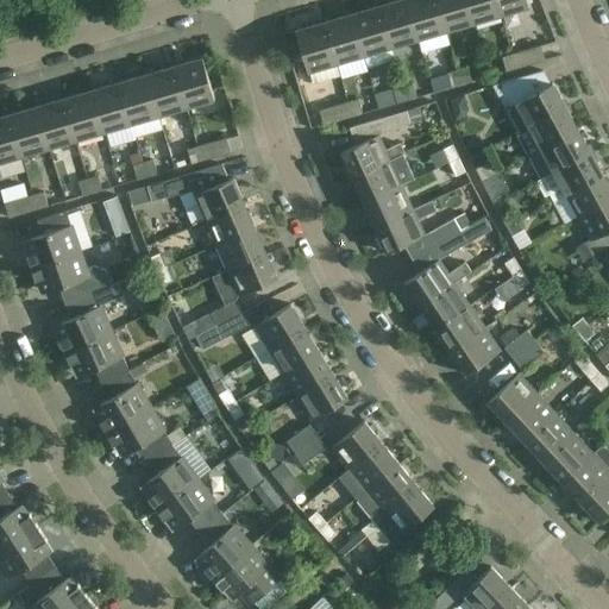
[(406,0),(400,0),(378,6),(390,48),(418,39),(406,0)]
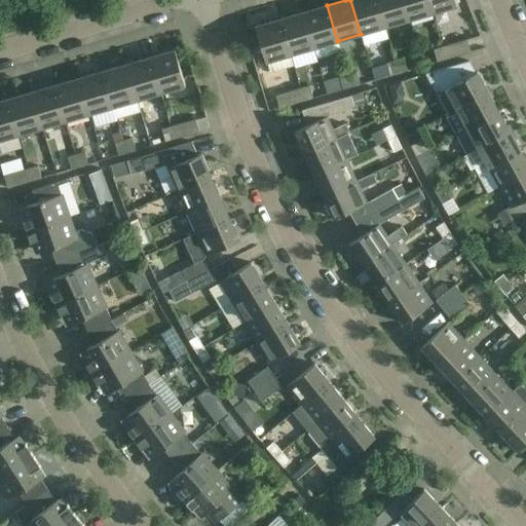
[(350,0),(361,34),(384,27),(376,0),(350,0)]
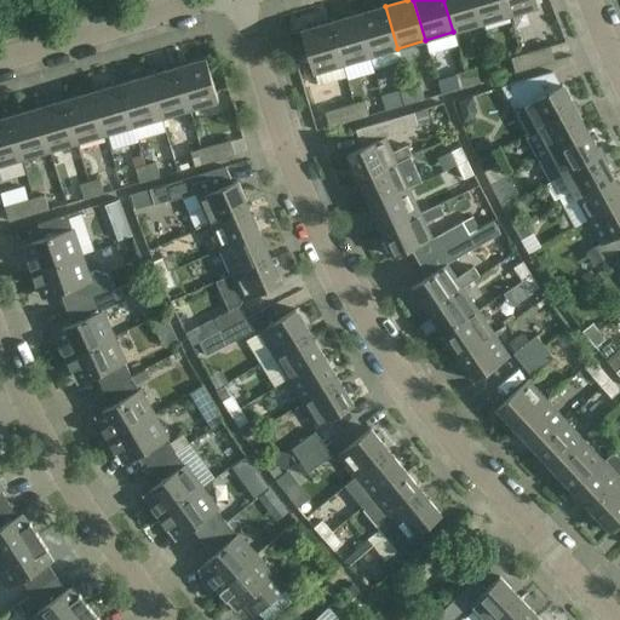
[(474,0),(443,0),(453,32),(482,23),(474,0)]
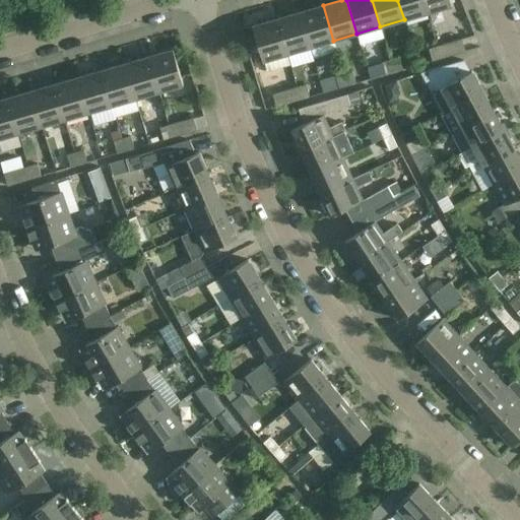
[(397,0),(404,19),(427,13),(423,0),(397,0)]
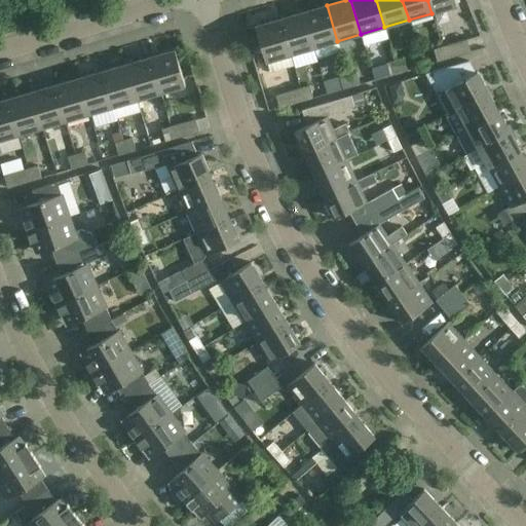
[(454,0),(427,0),(431,13),(457,6),(454,0)]
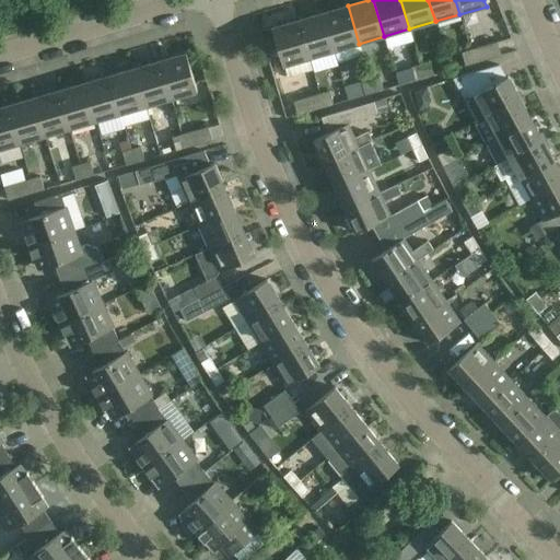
[(334,51),(359,44),(348,6),(323,13),(334,51)]
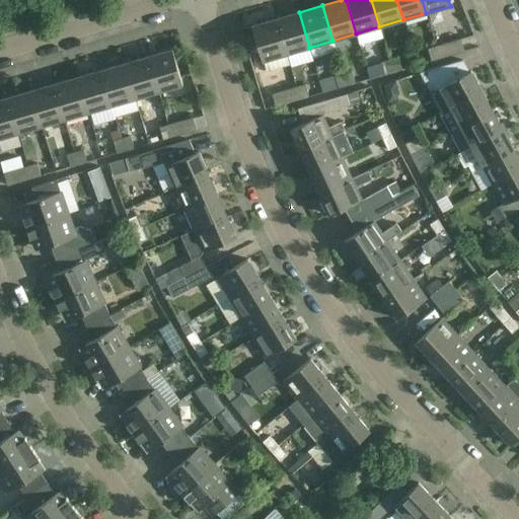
[(299,12),(276,19),(286,54),(309,48),(299,12)]
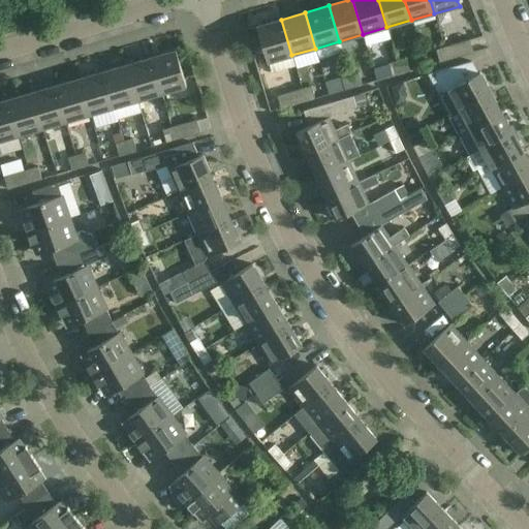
[(291,55),(281,20),(256,27),(267,62),(291,55)]
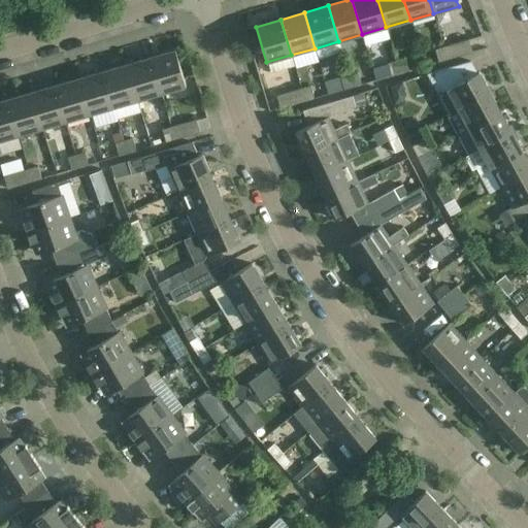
[(468,39),(443,47),(448,60),(472,53),(468,39)]
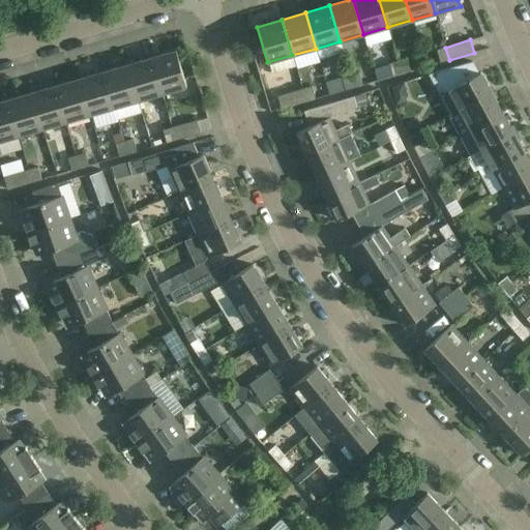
[(440,62),(449,60),(445,48),(436,50),(440,62)]
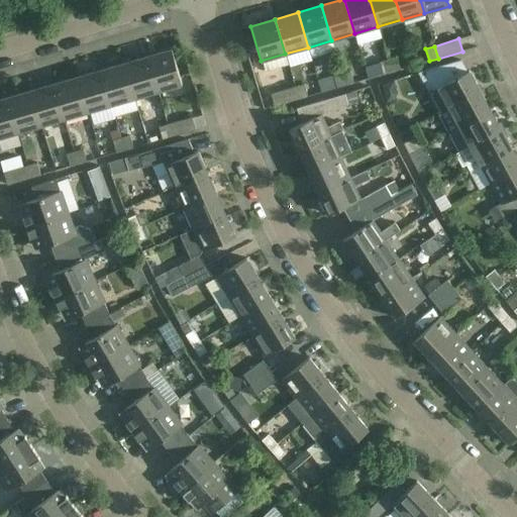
[(147,57),(158,92),(182,85),(172,49),(147,57)]
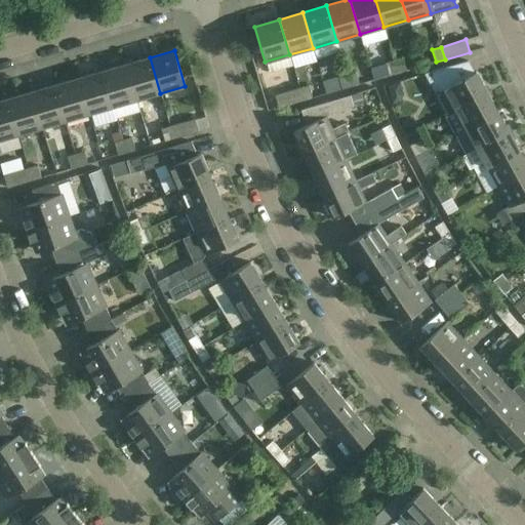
[(150,57),(126,65),(136,99),(160,93),(150,57)]
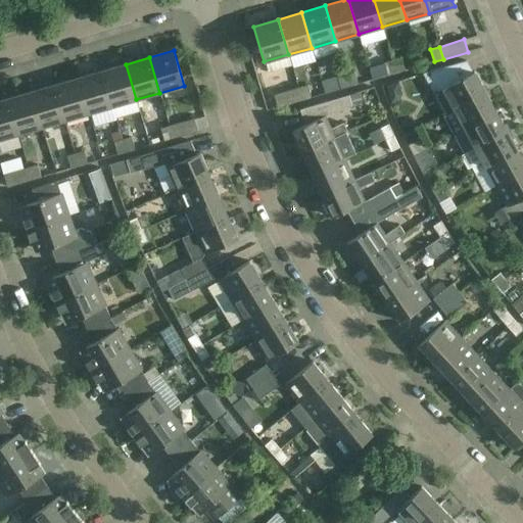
[(401,58),(392,60),(396,73),(405,70),(401,58)]
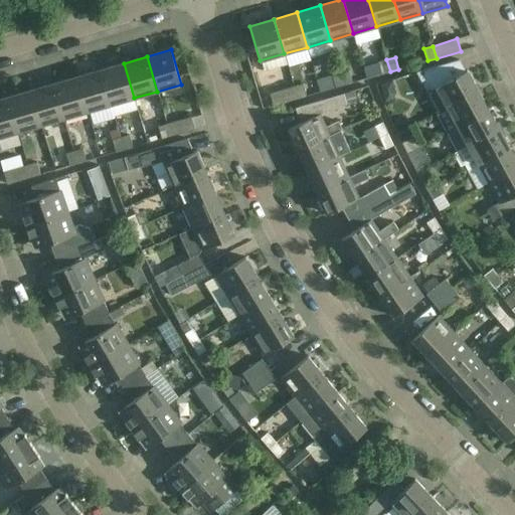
[(378,61),(382,74),(390,71),(386,59),(378,61)]
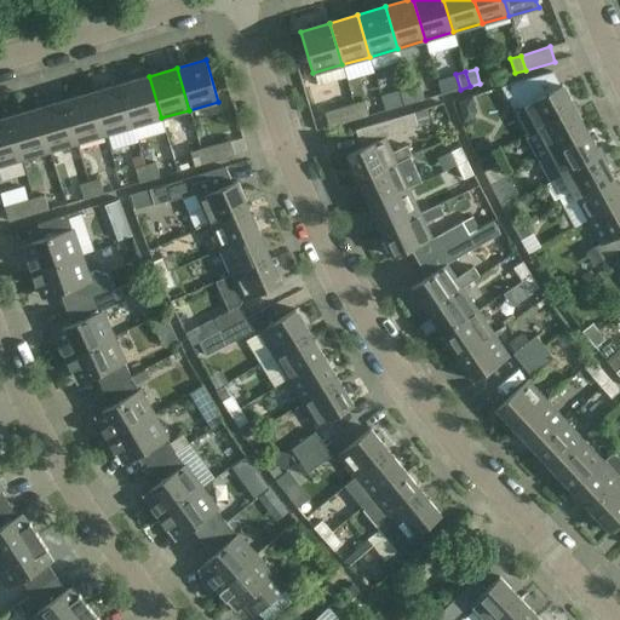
[(161,118),(149,76),(121,85),(133,126),(161,118)]
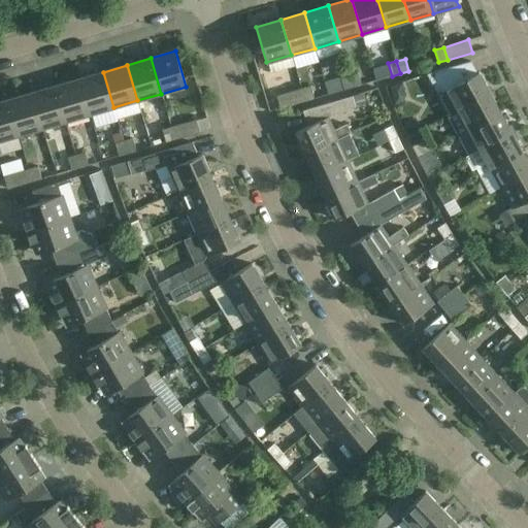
[(462,81),(454,66),(428,73),(438,94),(449,116),(458,110),(491,92),(490,92),(479,72),(462,81)]
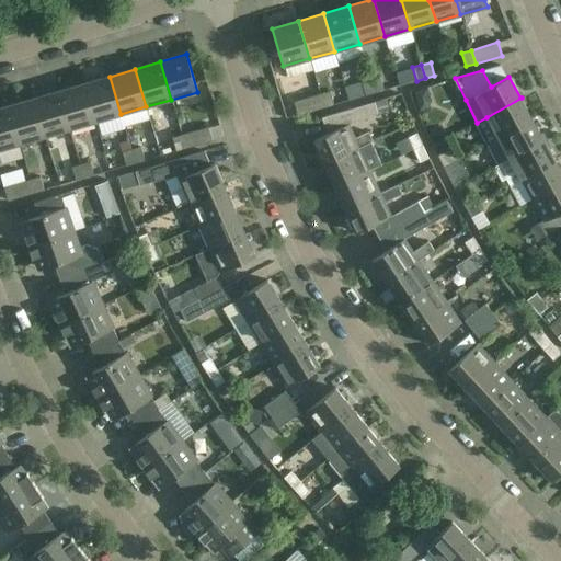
[(110,77),(84,83),(95,122),(121,114),(110,77)]
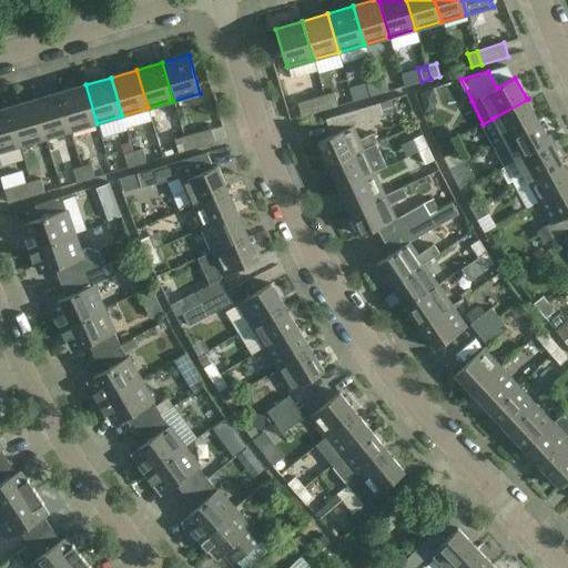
[(384,78),(375,81),(379,94),(388,92),(384,78)]
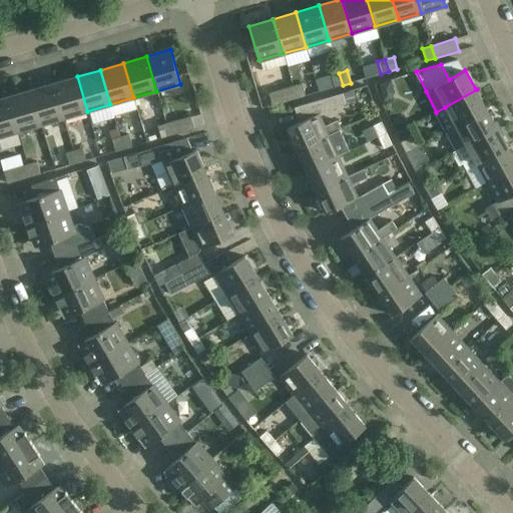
[(343,85),(339,73),(331,75),(334,87),(343,85)]
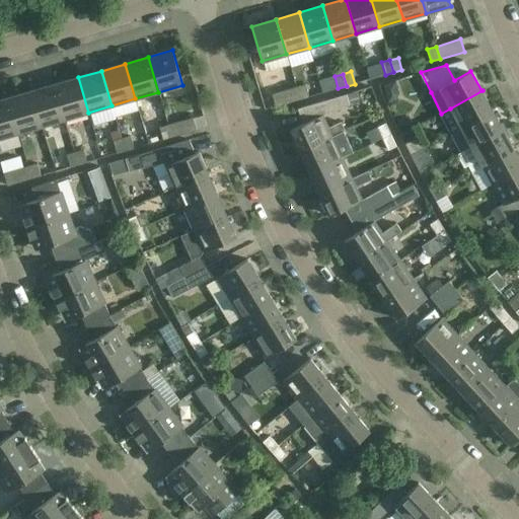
[(335,75),(318,79),(322,93),(338,88),(335,76),(335,75)]
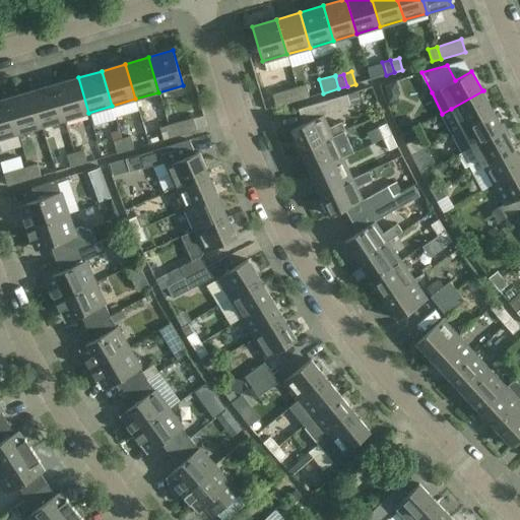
[(55,84),(65,120),(88,113),(78,77),(55,84)]
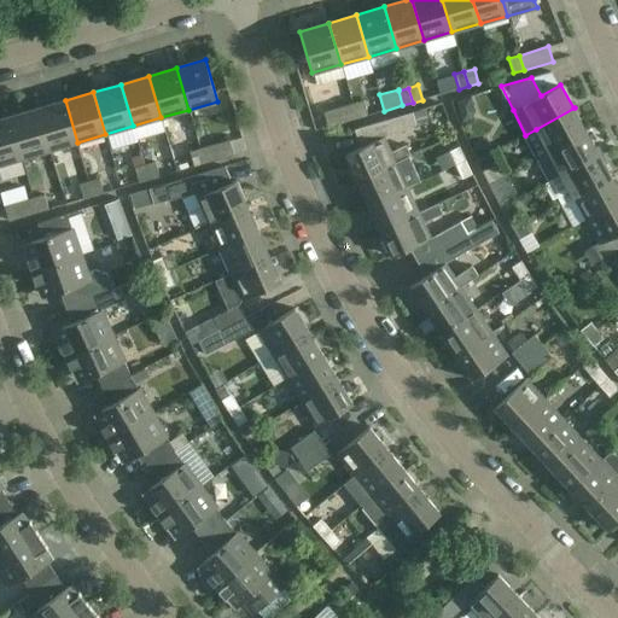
[(65,100),(38,109),(50,150),(77,143),(65,100)]
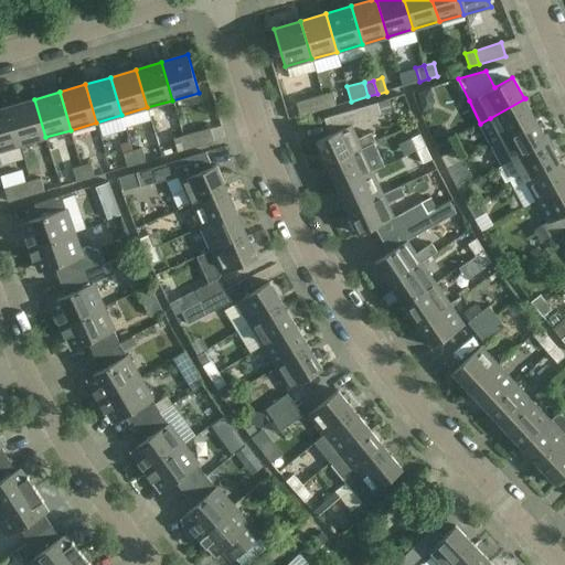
[(322,95),(327,108),(336,106),(332,93),(322,95)]
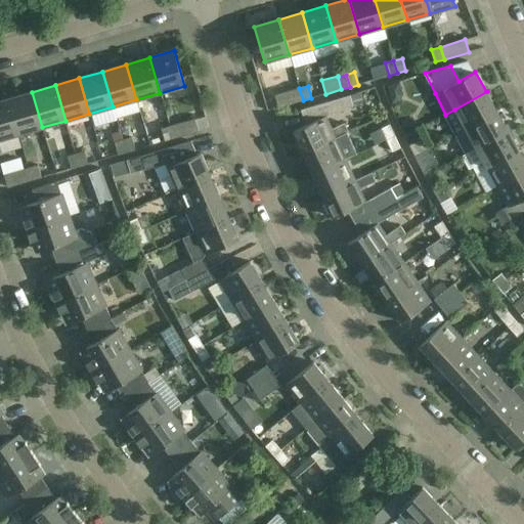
[(277,108),(303,100),(299,88),(274,95),(277,108)]
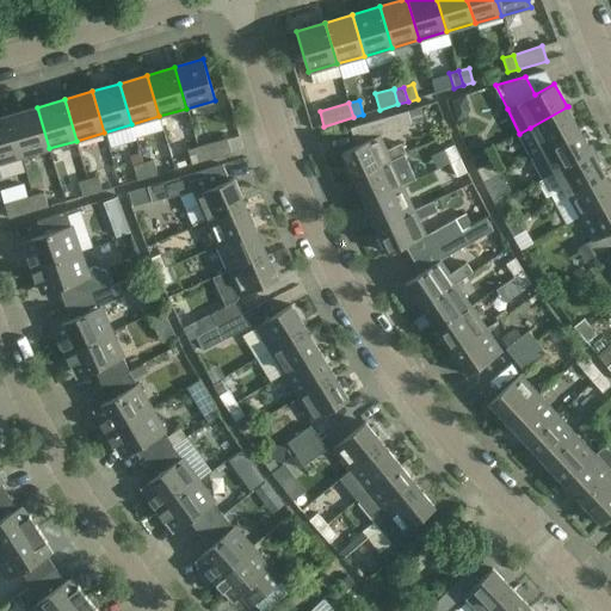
[(568,106),(530,128),(543,150),(579,130),(567,107),(569,107),(568,106)]
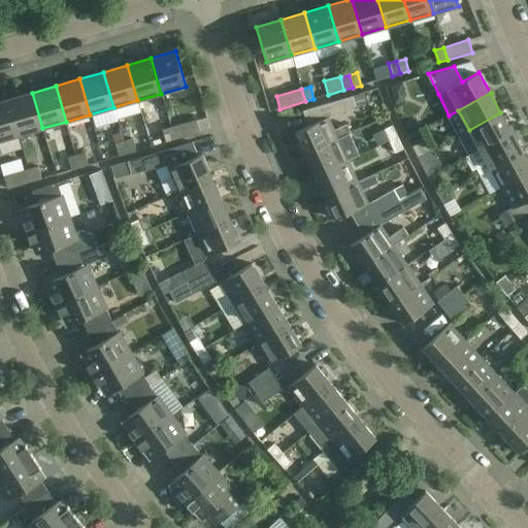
[(32,93),(8,100),(19,135),(42,128),(32,93)]
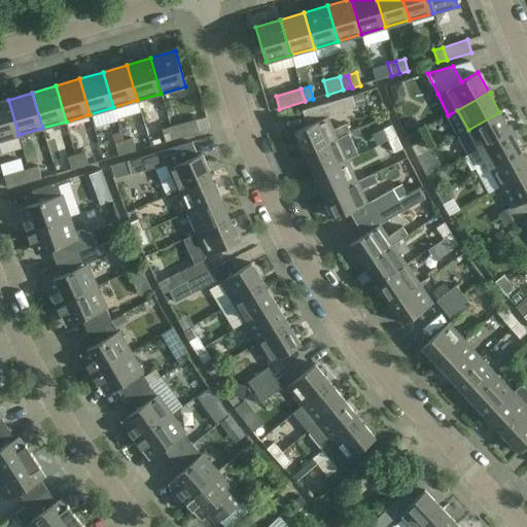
[(337,139),(349,134),(349,133),(345,124),(332,130),(327,117),(330,115),(354,108),(351,97),(303,110),(309,126),(294,132),(304,154),(337,139)]
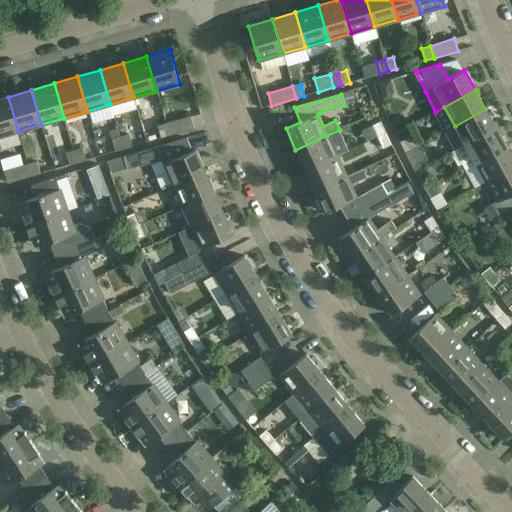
[(0,136),(18,131),(8,97),(0,98),(0,136)]
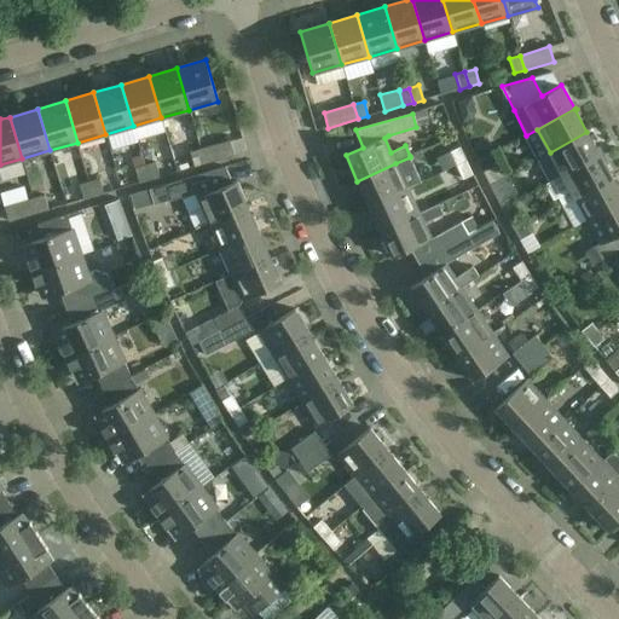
[(549,183),(562,175),(601,154),(601,152),(599,154),(586,132),(550,152),(537,160),(549,183)]
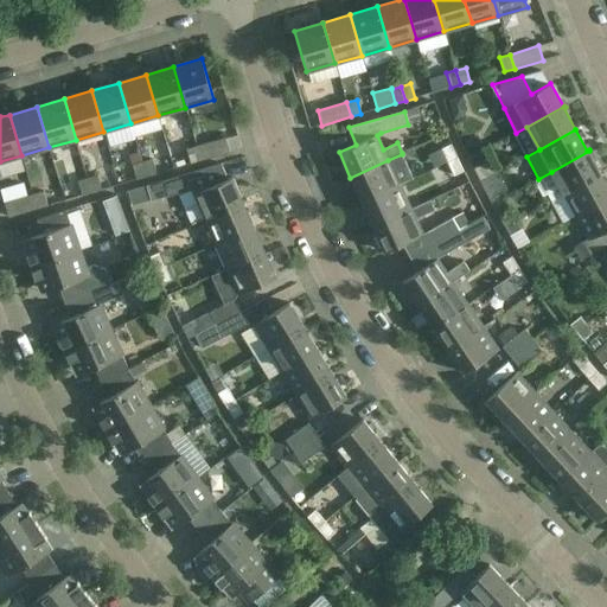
[(200,161),(229,152),(225,138),(196,146),(200,161)]
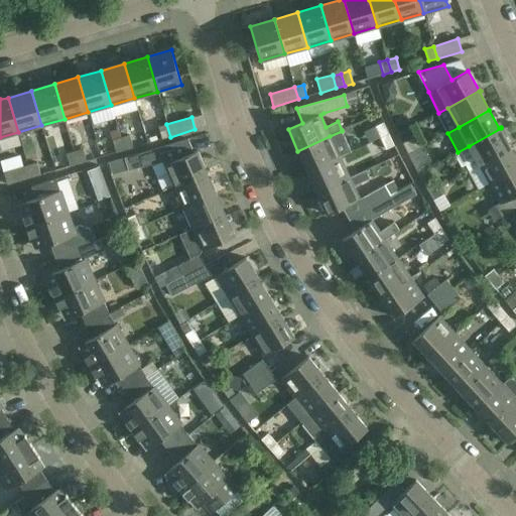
[(375,126),(380,138),(388,134),(383,123),(375,126)]
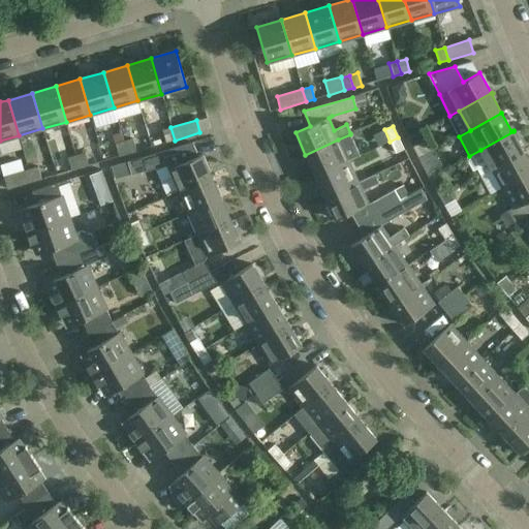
[(166,143),(175,141),(170,127),(162,130),(166,143)]
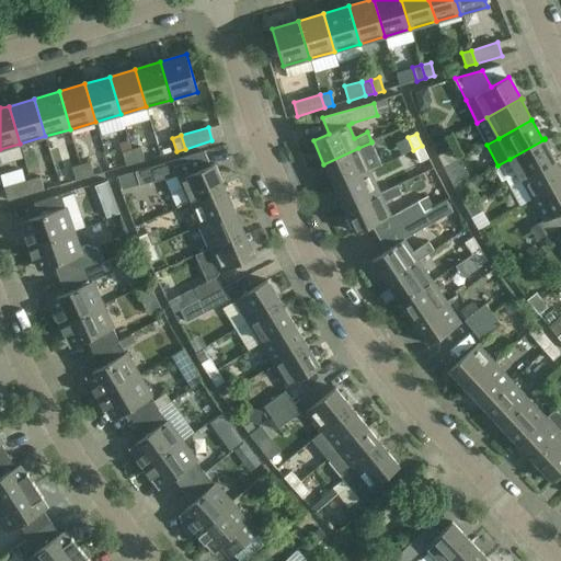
[(546,139),(545,139),(510,159),(497,165),(493,168),(501,181),(505,179),(510,186),(521,180),(554,161),(544,140),(546,139)]
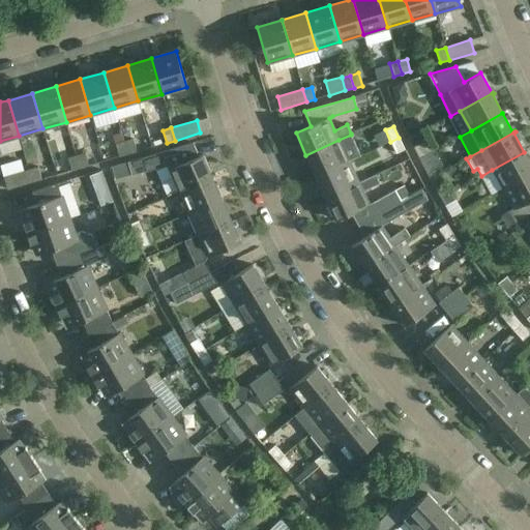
[(351,135),(339,140),(305,155),(316,176),(349,162),(360,156),(351,135)]
